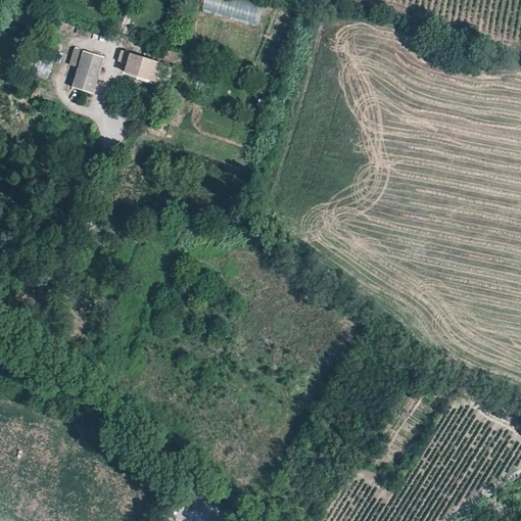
[(202,0),(200,10),(257,24),(262,4),(244,0),(202,0)]
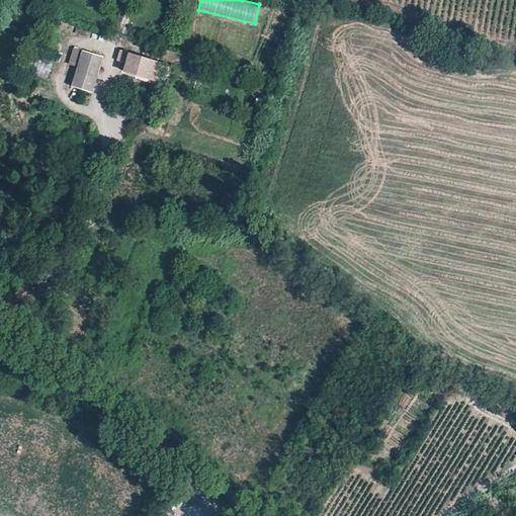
[(77,66),(82,50),(73,47),(68,63),(77,66)]
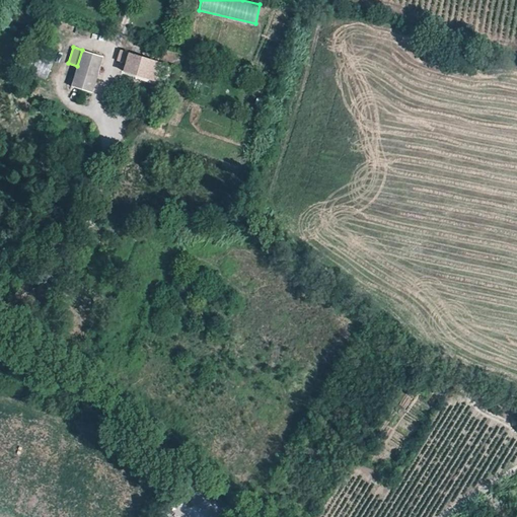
[(126,62),(124,69),(154,79),(160,61),(159,61),(151,59),(149,58),(120,49),(117,60),(126,62)]
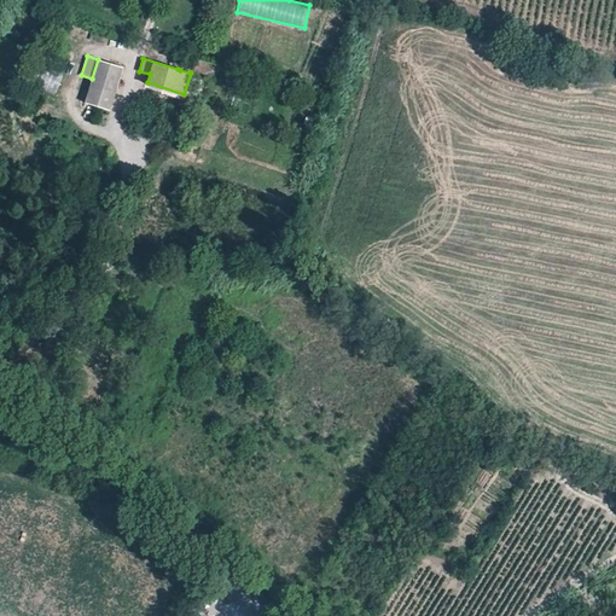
[(109,108),(122,67),(98,59),(92,79),(85,100),(109,108)]
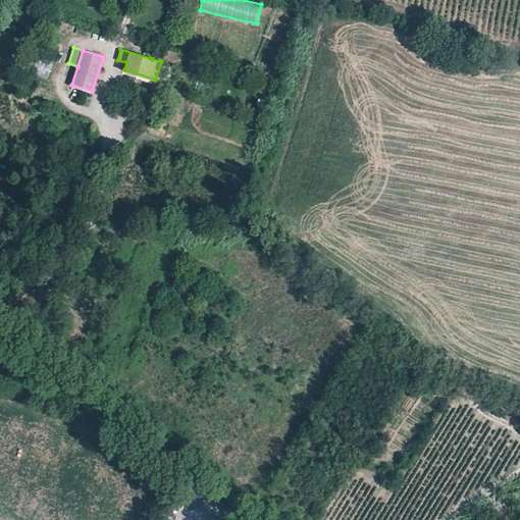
[(152,50),(150,58),(152,59),(160,61),(162,53),(152,50)]
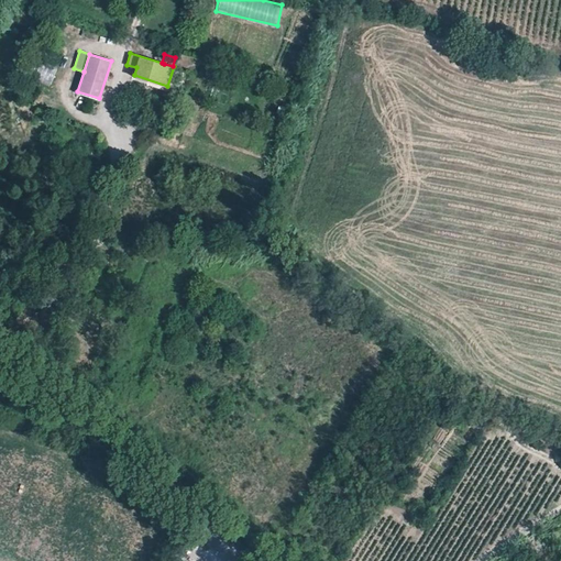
[(35,78),(50,81),(52,69),(39,66),(35,78)]
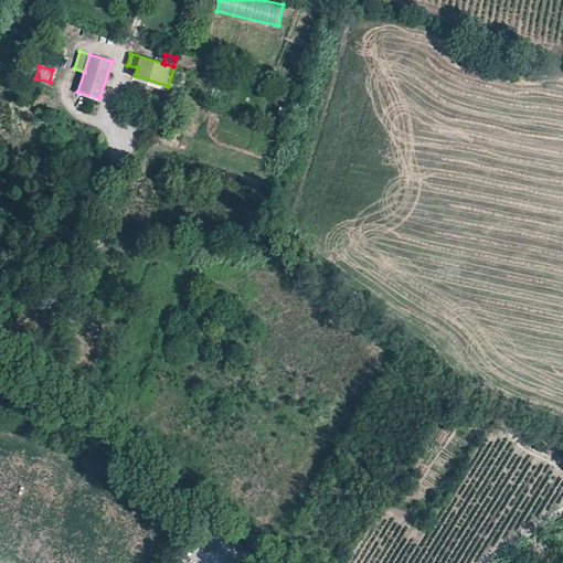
All buildings are outlined.
